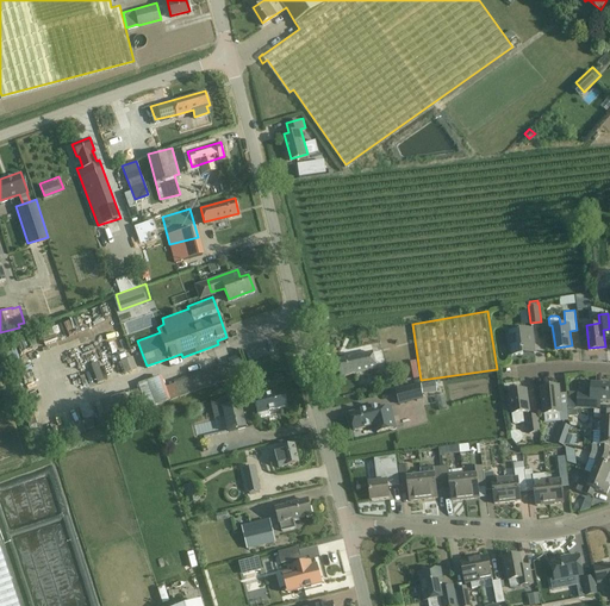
[(535,350),(533,326),(508,330),(510,354),(535,350)]
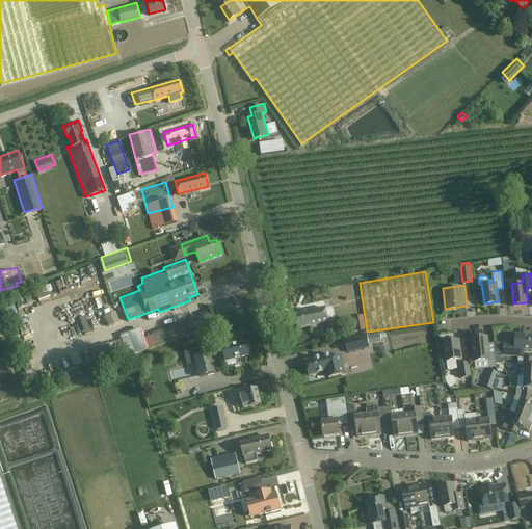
[(297,326),(328,320),(325,306),(294,313),(297,326)]
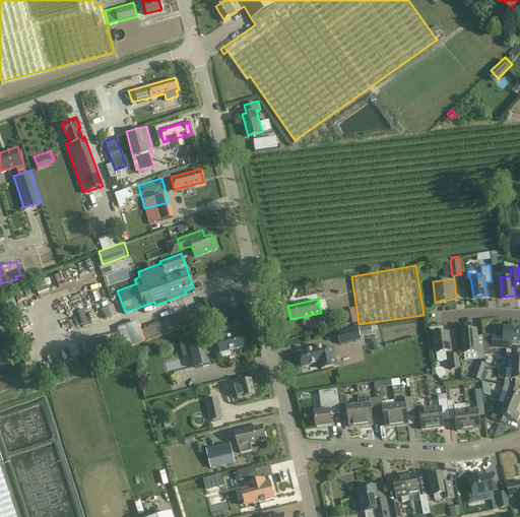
[(90,358),(210,316),(204,300),(193,303),(194,307),(139,325),(137,318),(116,325),(118,329),(106,333),(84,340),(84,341),(80,342),(84,353),(88,352),(90,358)]
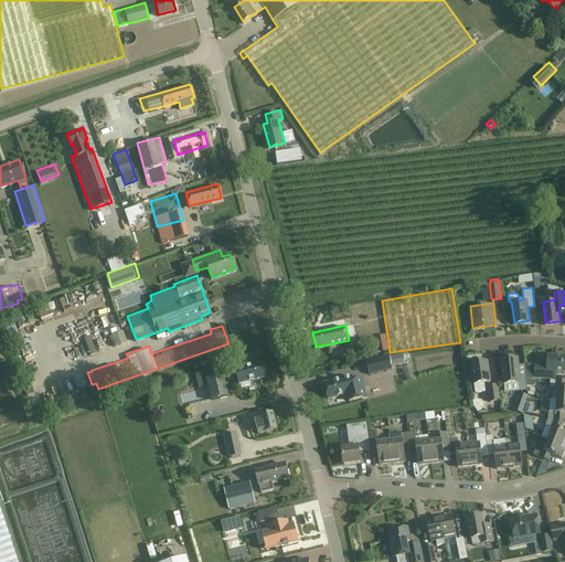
[(106,340),(108,347),(126,340),(121,329),(112,332),(112,333),(109,335),(110,338),(106,340)]
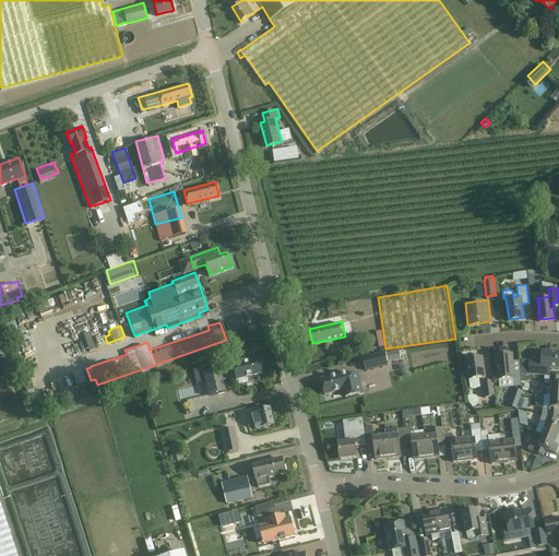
[(88,330),(83,332),(88,350),(95,347),(88,330)]
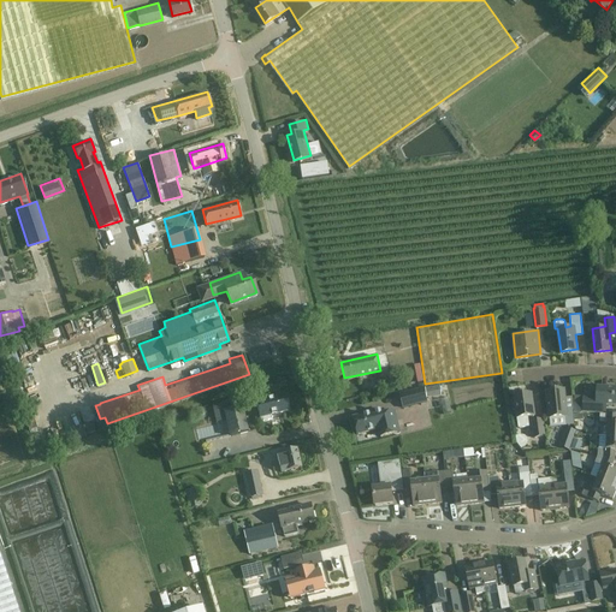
[(403,405),(427,399),(424,385),(400,391),(403,405)]
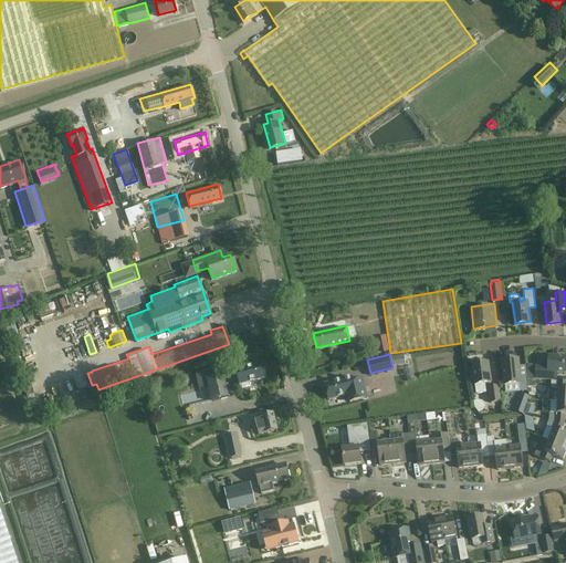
[(536,376),(552,377),(552,371),(565,371),(565,355),(549,354),(548,364),(536,363),(536,376)]
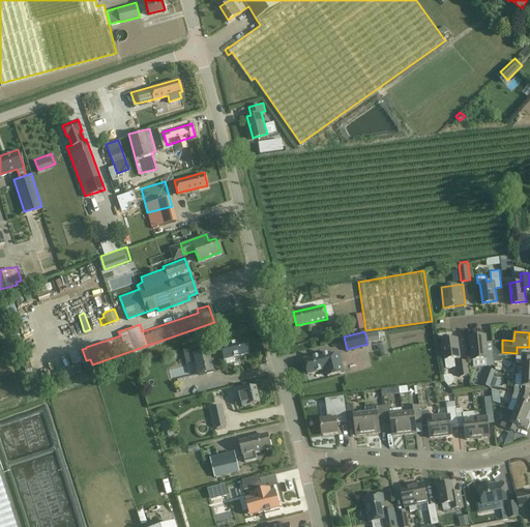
[(487,357),(487,363),(494,363),(493,351),(488,351),(486,333),(470,335),(473,358),(487,357)]
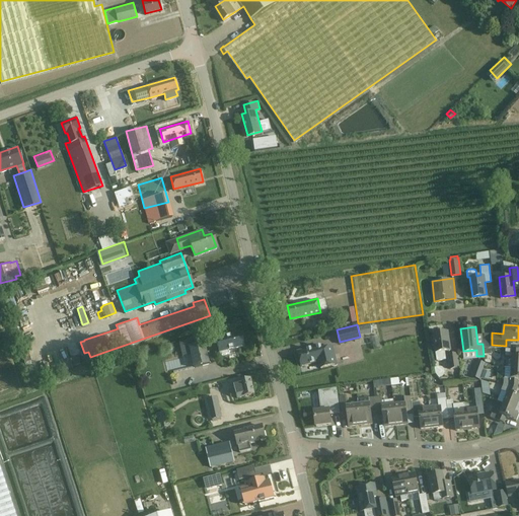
[(433,332),(437,358),(446,357),(445,349),(450,349),(448,329),(433,332)]
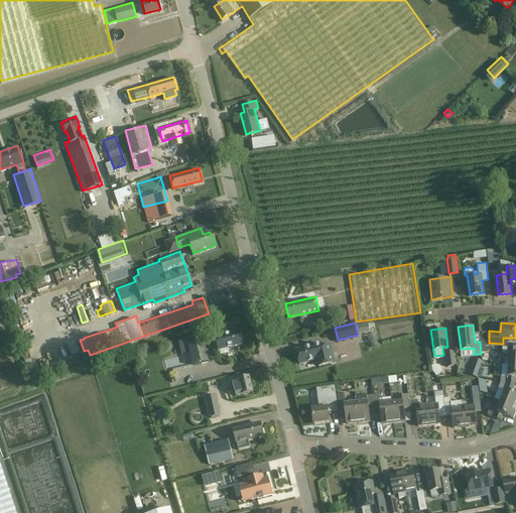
[(215,336),(219,352),(227,350),(226,346),(241,342),(238,330),(223,334),(215,336)]
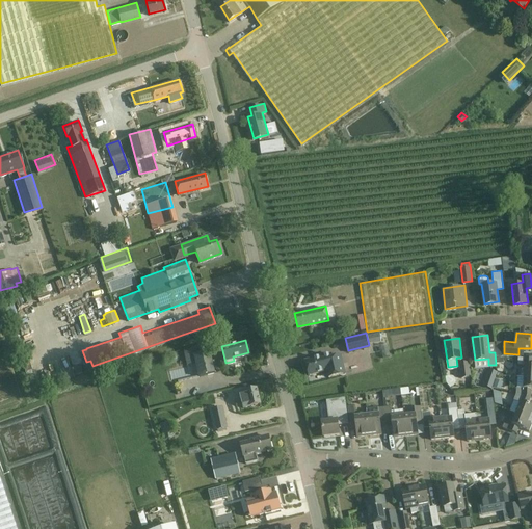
[(207,341),(190,345),(194,362),(197,375),(214,371),(207,341)]
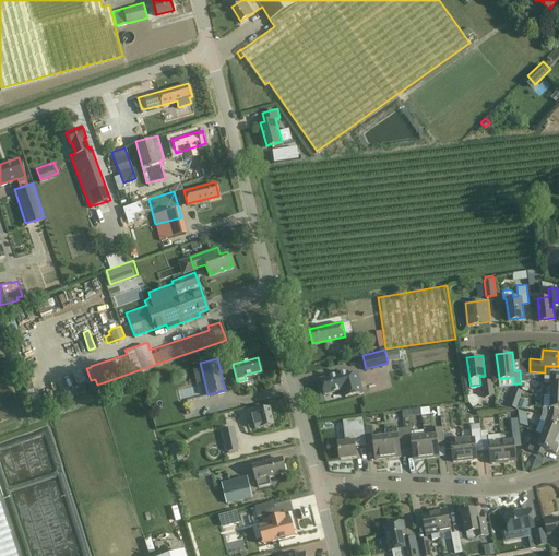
[(344,388),(346,394),(363,390),(357,371),(348,374),(347,370),(321,377),(324,392),(344,388)]
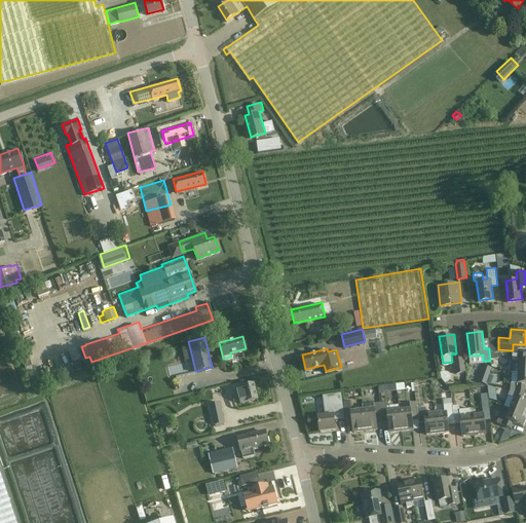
[(518,371),(525,371),(525,351),(512,351),(512,359),(519,359),(518,371)]
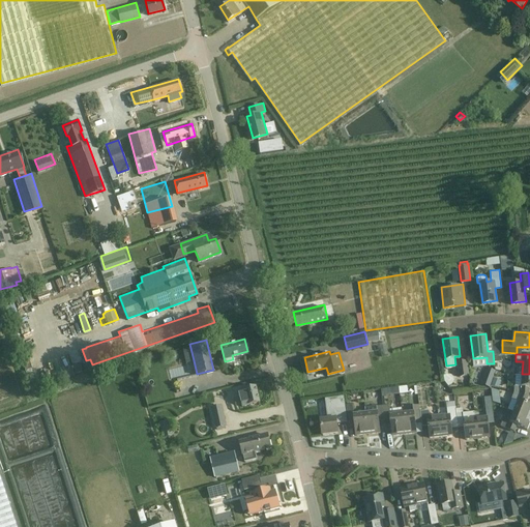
[(35,376),(29,356),(23,358),(28,378),(35,376)]
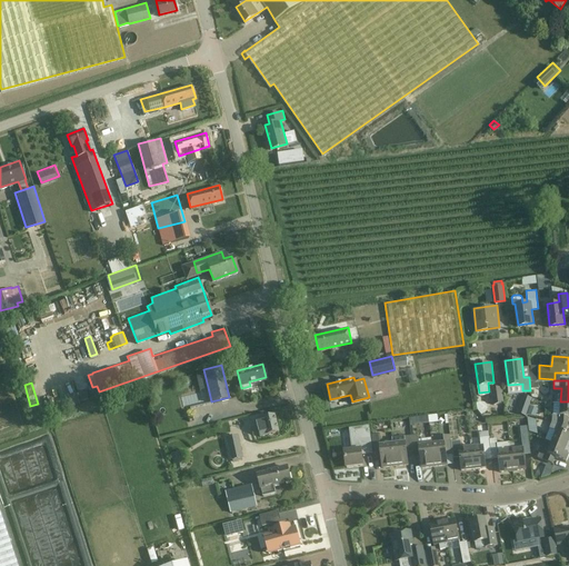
[(503,403),(501,385),(491,386),(493,404),(503,403)]
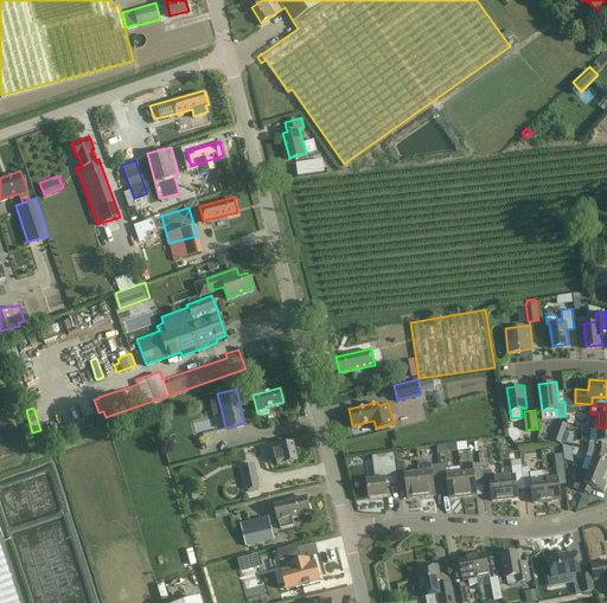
[(557,418),(551,437),(561,441),(568,422),(557,418)]
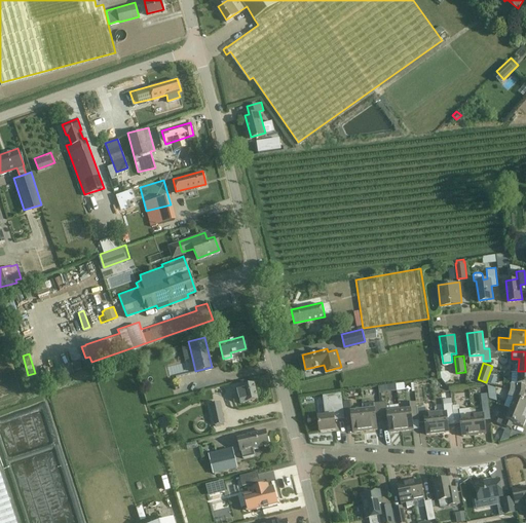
[(525,371),(518,371),(512,370),(510,387),(525,391),(525,390),(525,382),(525,371)]
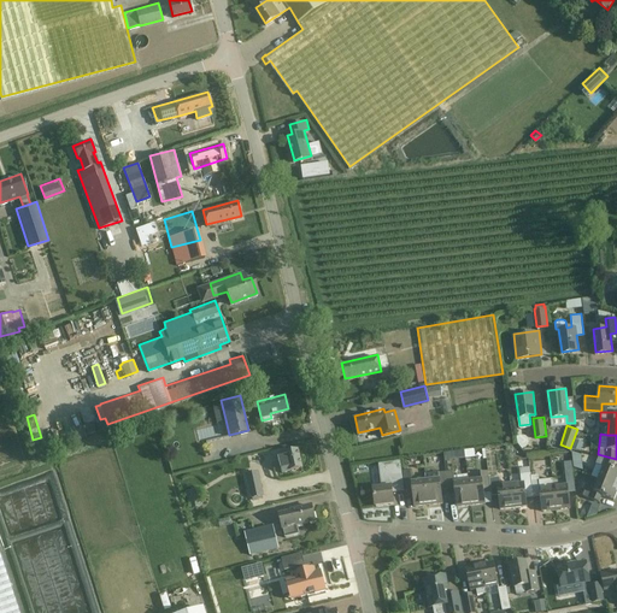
[(298,448),(278,453),(282,471),(303,466),(298,448)]
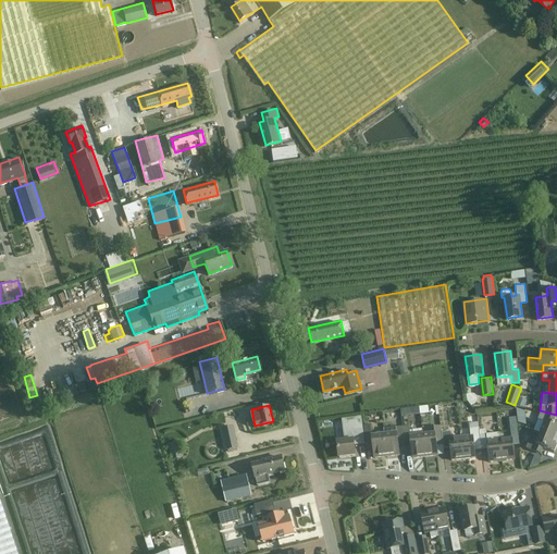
[(400,407),(401,415),(420,413),(419,405),(400,407)]
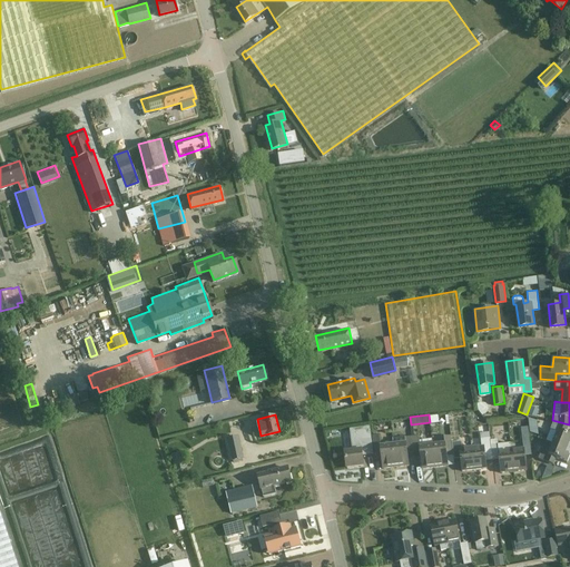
[(530,430),(539,433),(537,418),(528,414),(530,430)]
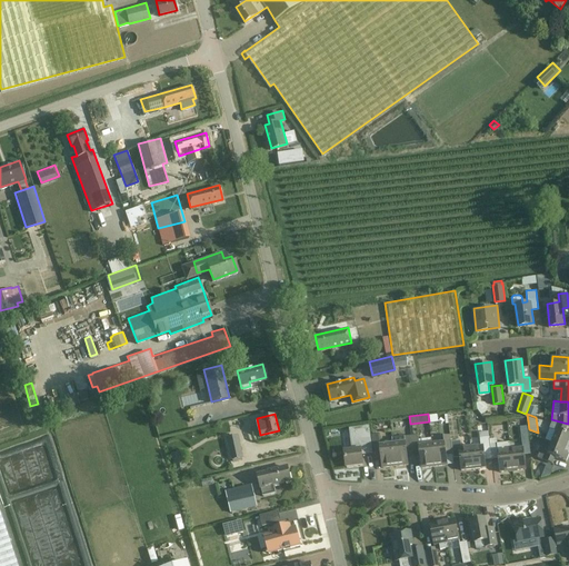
[(552,440),(568,446),(568,433),(565,432),(568,424),(551,419),(549,426),(557,428),(552,440)]
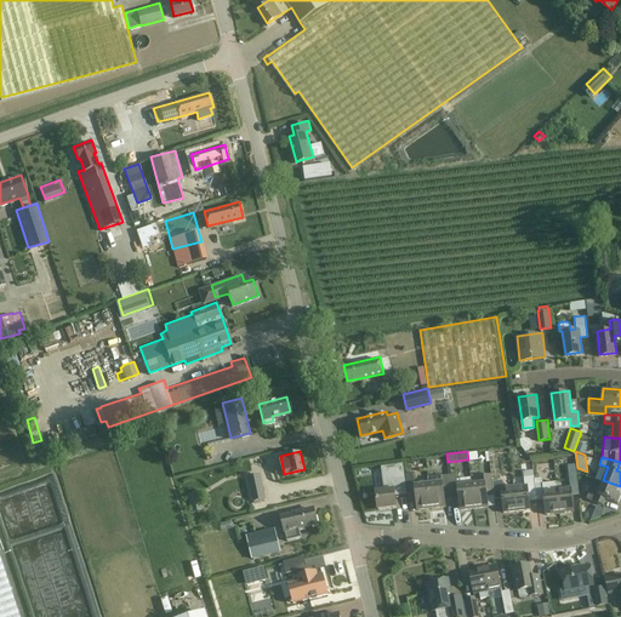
[(557,487),(559,510),(574,509),(571,493),(579,492),(575,462),(568,463),(570,486),(557,487)]
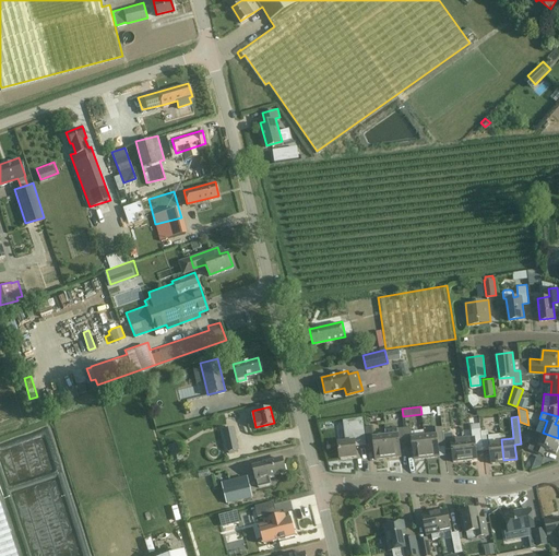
[(375,448),(376,458),(388,456),(385,435),(373,436),(371,424),(365,425),(367,449),(375,448)]
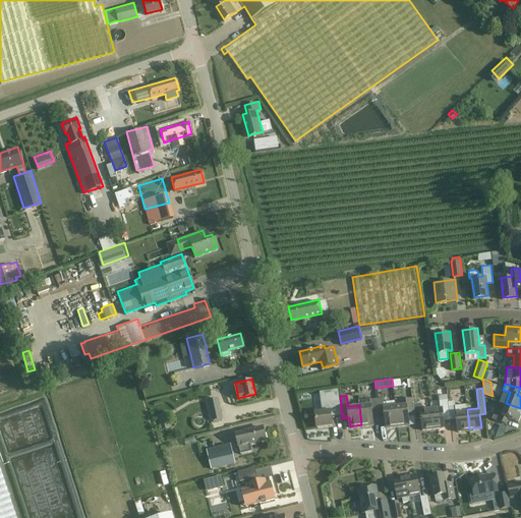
[(386,426),(398,424),(395,405),(395,399),(383,401),(383,395),(377,396),(379,412),(385,411),(386,426)]
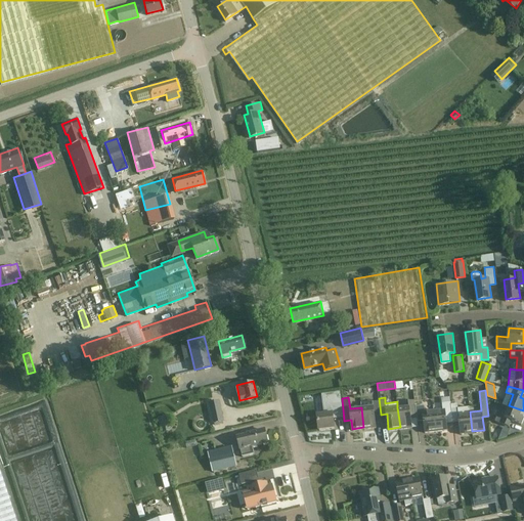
[(373,399),(360,401),(363,427),(376,426),(374,415),(381,415),(379,398),(373,399)]
